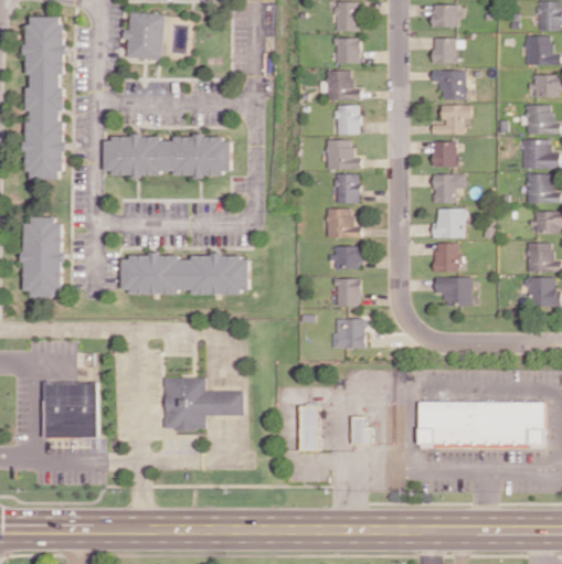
[(335,30),(358,30),(357,1),(335,1),(335,30)]
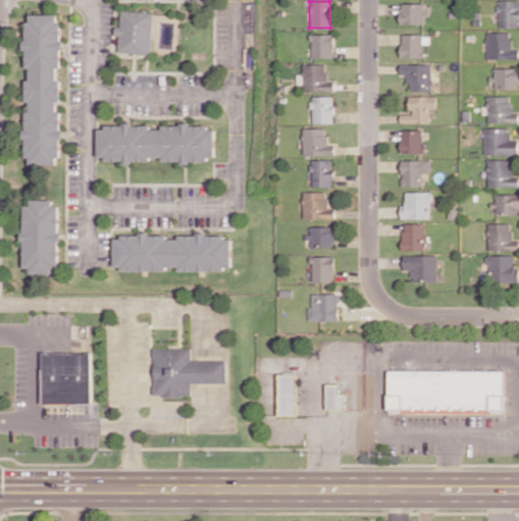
[(517,28),(516,1),(495,1),(496,29),(517,28)]
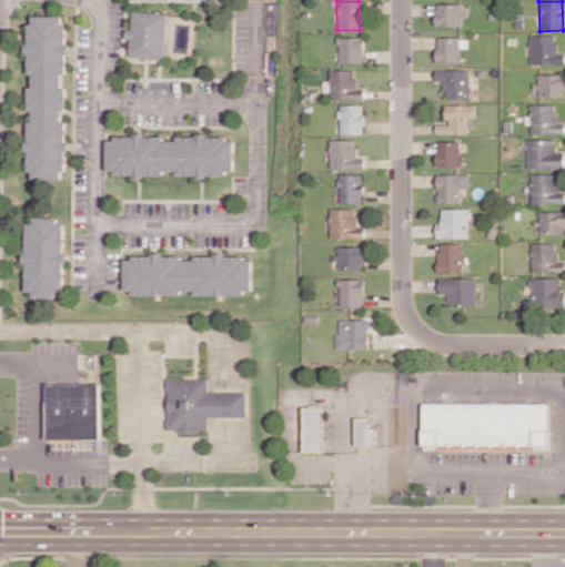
[(461,27),(461,3),(432,4),(433,28),(461,27)]
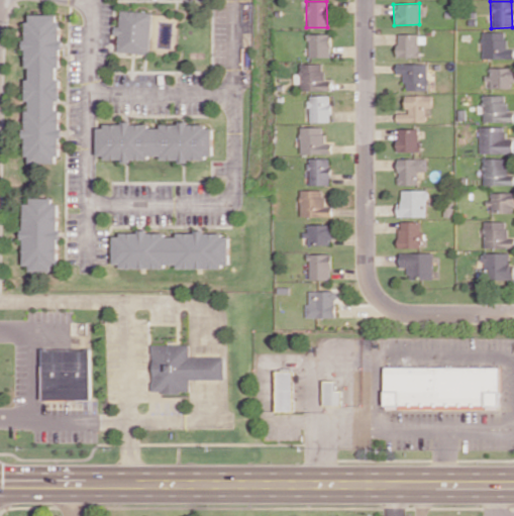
[(115,53),(147,54),(149,13),(117,11),(117,27),(112,26),(111,35),(115,36),(115,53)]
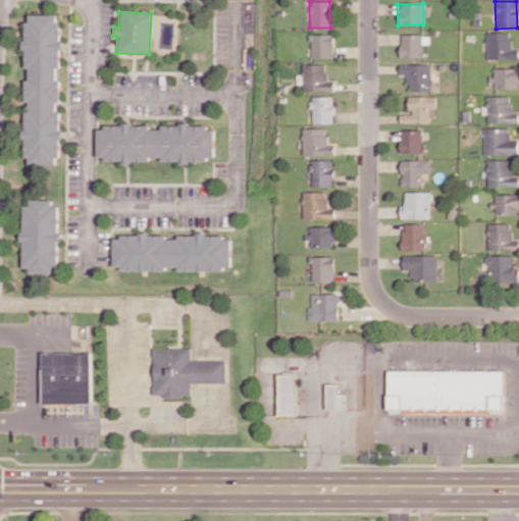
[(57,111),(54,111),(53,102),(58,102),(57,80),(54,80),(54,68),(58,68),(57,15),(22,15),(22,69),(26,69),(27,81),(22,82),(22,102),(27,102),(27,113),(21,113),(22,165),(57,165),(57,111)]
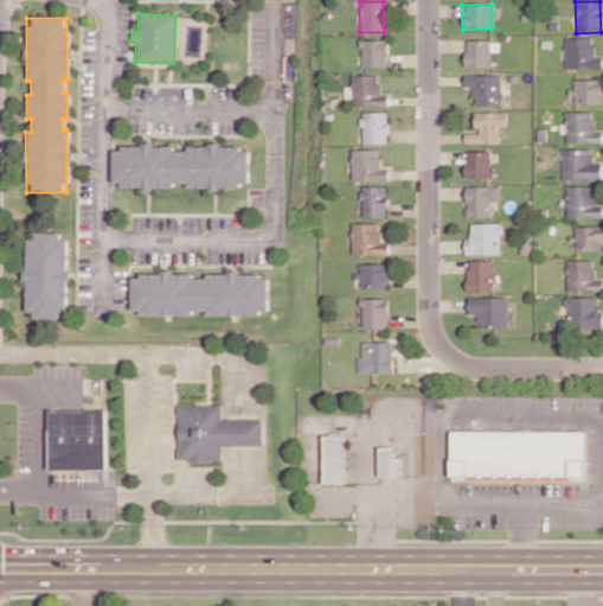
[(600,69),(600,58),(590,59),(590,38),(563,38),(563,70),(600,69)]
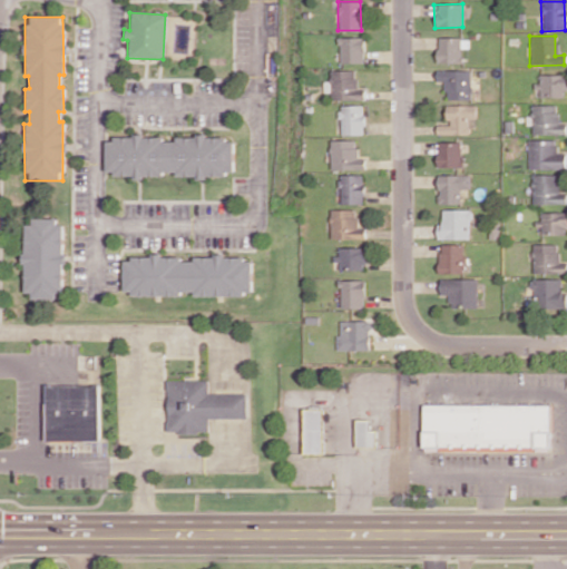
[(362,38),(336,38),(338,64),(362,64),(362,38)]
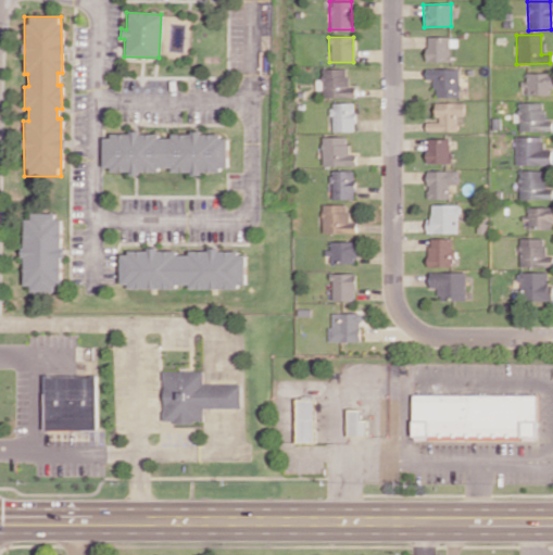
[(424,62),(448,62),(448,37),(424,38),(424,62)]
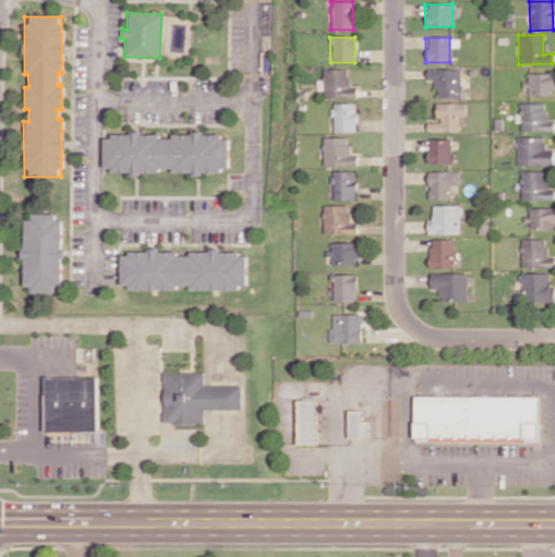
[(346,69),(321,70),(322,98),(356,97),(354,86),(347,86),(346,69)]
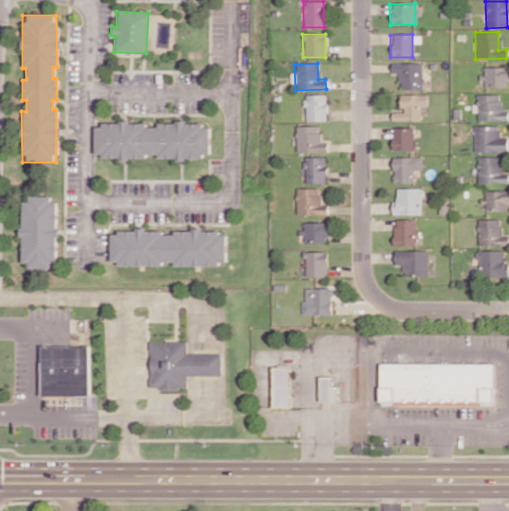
[(421,90),(421,63),(389,64),(390,74),(397,73),(398,91),(421,90)]
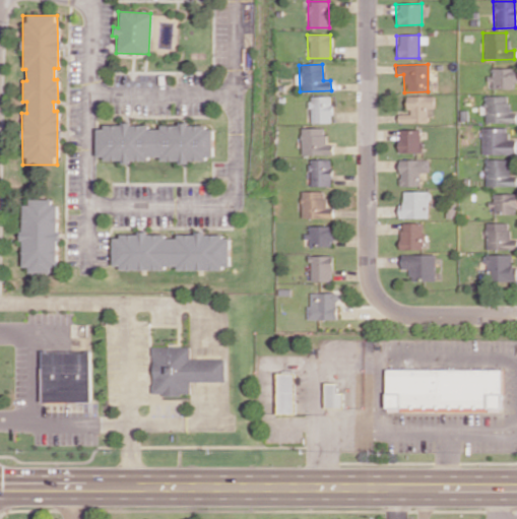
[(487,68),(486,88),(513,89),(514,69),(487,68)]
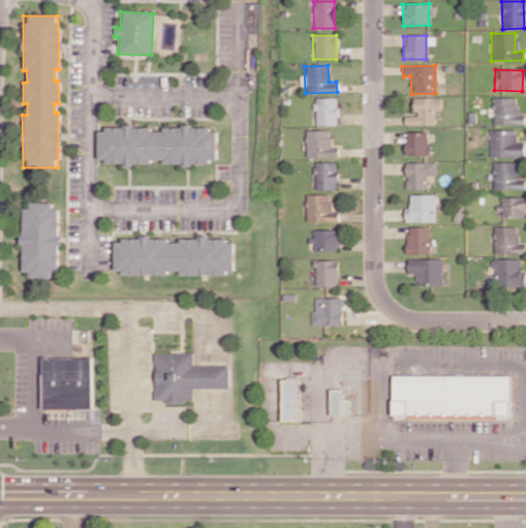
[(523,125),(523,115),(515,115),(516,98),(492,97),(491,124),(523,125)]
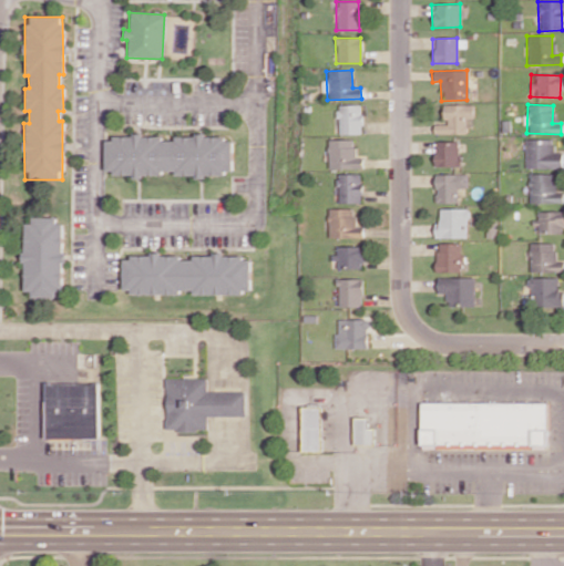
[(360,105),(336,105),(336,134),(360,134),(360,105)]
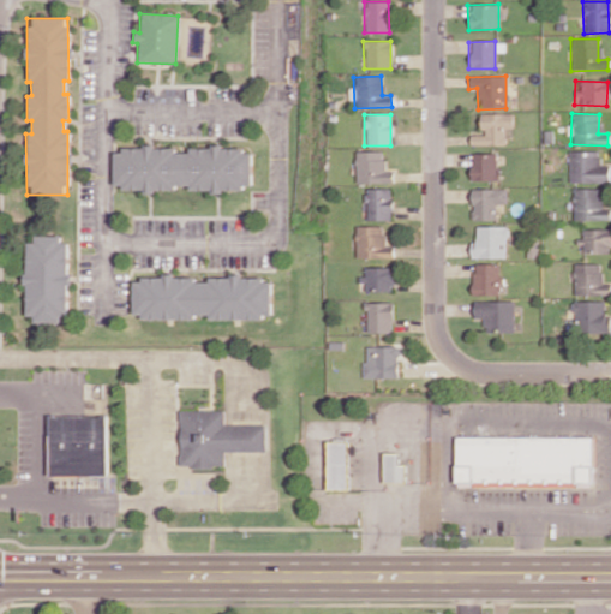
[(510,114),(479,114),(479,136),(468,136),(468,145),(502,145),(503,129),(510,129),(510,114)]
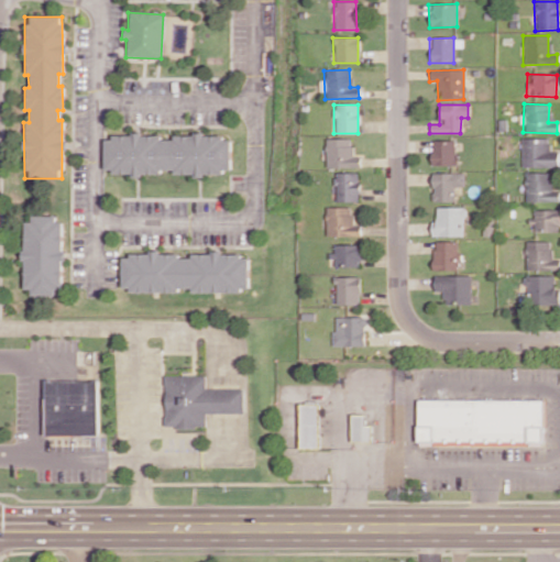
[(103,135),(102,174),(161,175),(161,171),(174,171),(174,174),(230,175),(231,136),(173,135),(172,141),(161,140),(161,136),(103,135)]
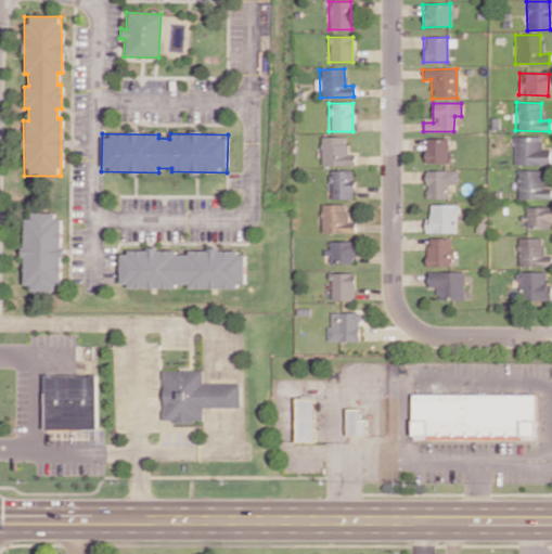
[(319,166),(352,165),(352,152),(345,153),(345,137),(319,137),(319,166)]
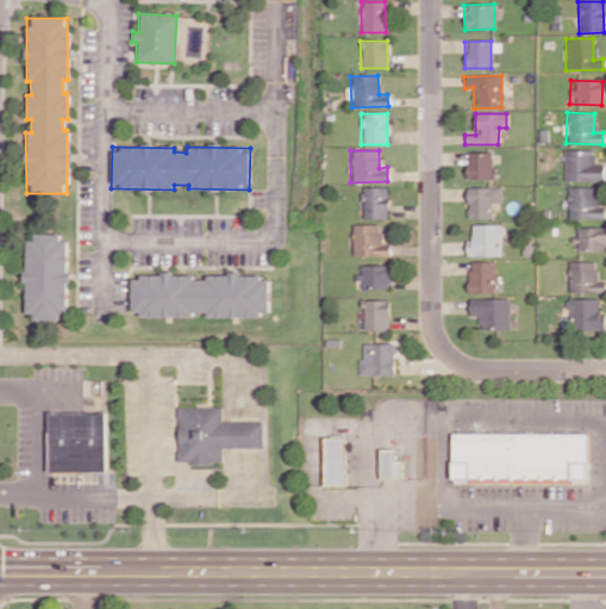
[(603,181),(601,166),(593,166),(593,150),(562,150),(562,182),(603,181)]
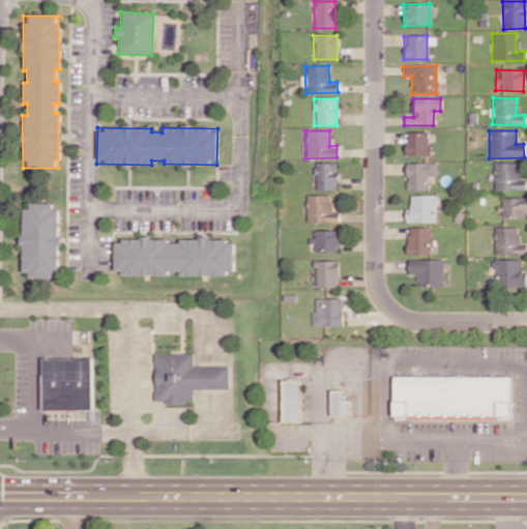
[(404,156),(427,156),(426,133),(404,133),(404,156)]
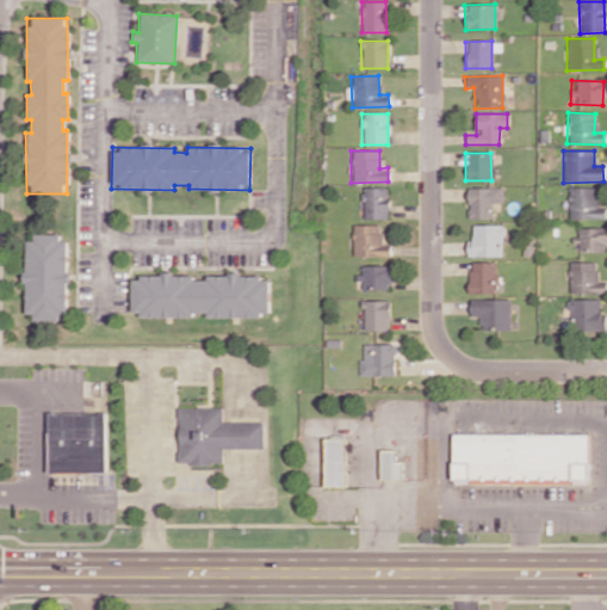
[(465,188),(465,219),(490,220),(490,203),(501,203),(501,189),(465,188)]
